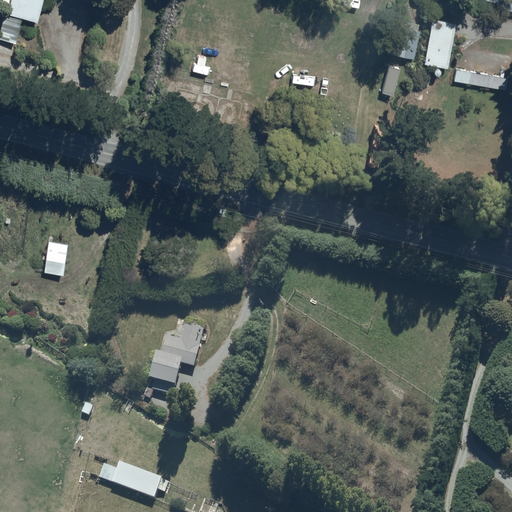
[(8,3),(0,33),(0,36),(17,41),(23,16),(39,20),(43,0),(0,0),(0,1),(8,3)]
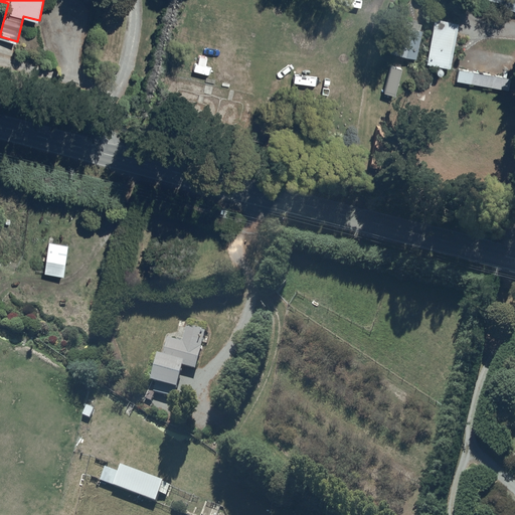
[(514,0),(503,0),(502,7),(514,10),(514,0)]
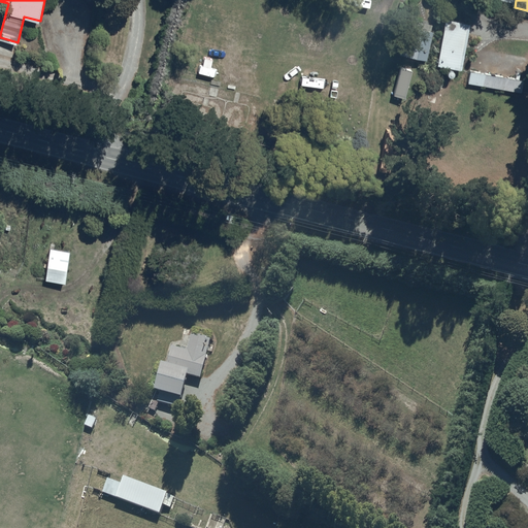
[(449,9),(436,64),(460,69),(472,14),(449,9)]
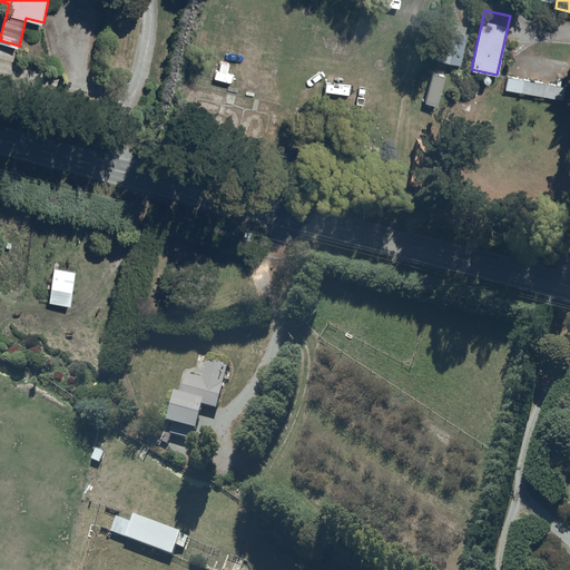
[(460,64),(465,32),(463,32),(465,22),(452,20),(451,29),(436,27),(431,58),(460,64)]
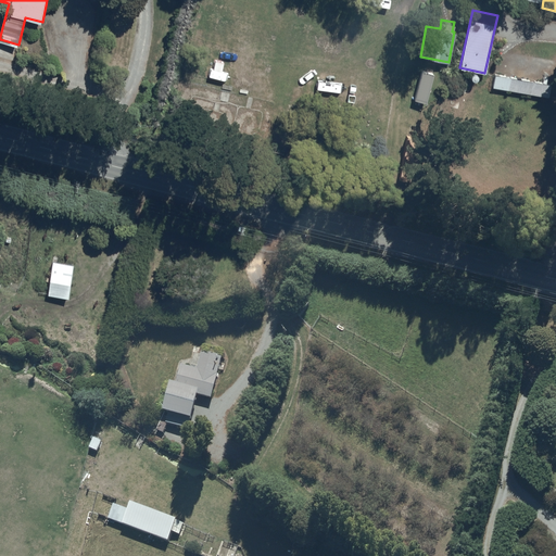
[(551,83),(494,74),(492,88),(548,97),(551,83)]
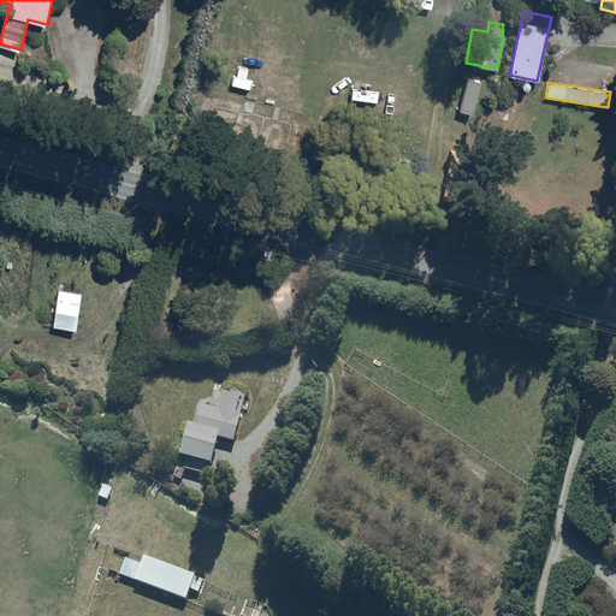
[(28,212),(1,206),(0,212),(0,217),(25,224),(28,212)]
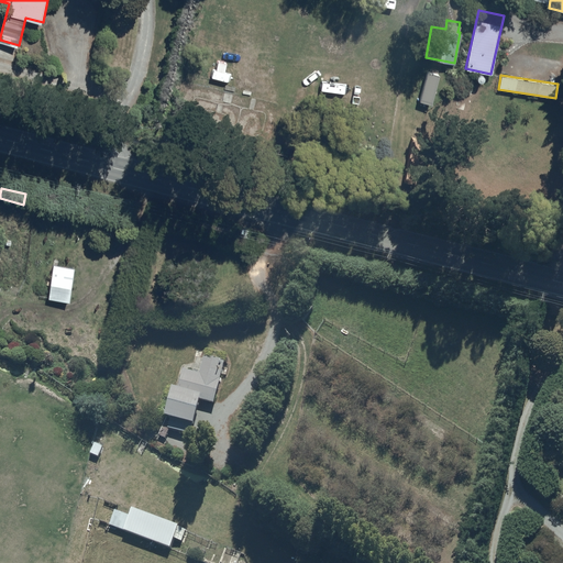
[(76,265),(54,263),(48,298),(70,301),(76,265)]
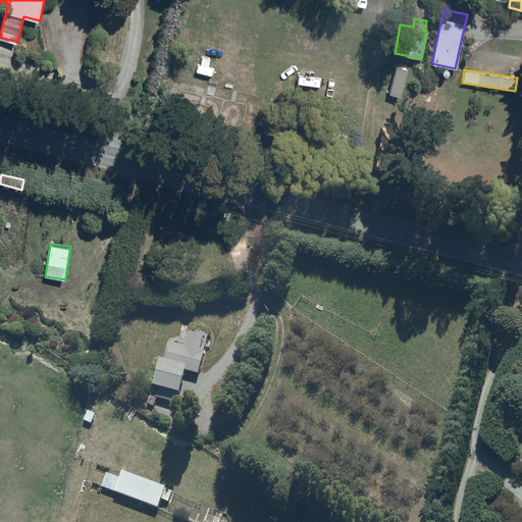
[(187,374),(200,377),(208,338),(189,333),(186,349),(170,346),(166,364),(160,363),(154,390),(181,397),(187,374)]
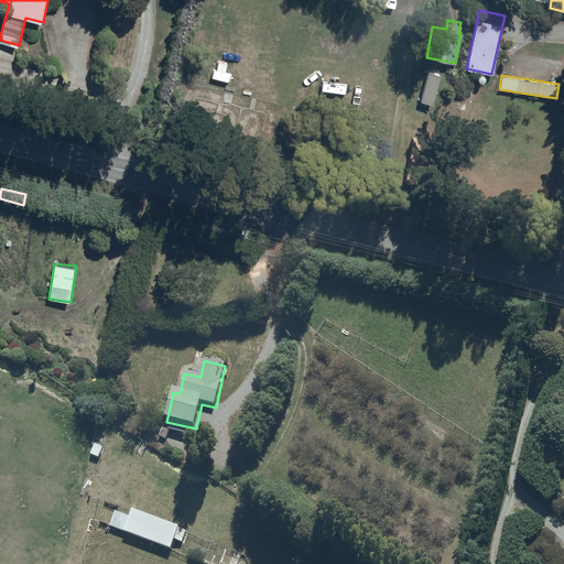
[(130,519),(116,513),(110,527),(172,551),(175,541),(183,544),(186,533),(133,511),(130,519)]
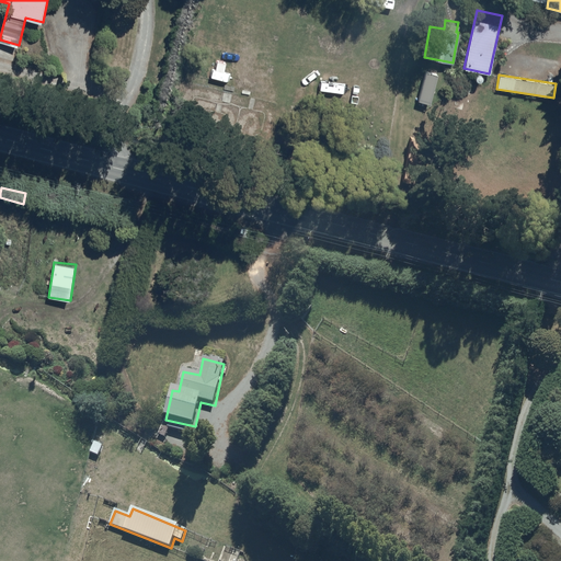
[(237,560),(240,553),(226,547),(219,560),(237,560)]
